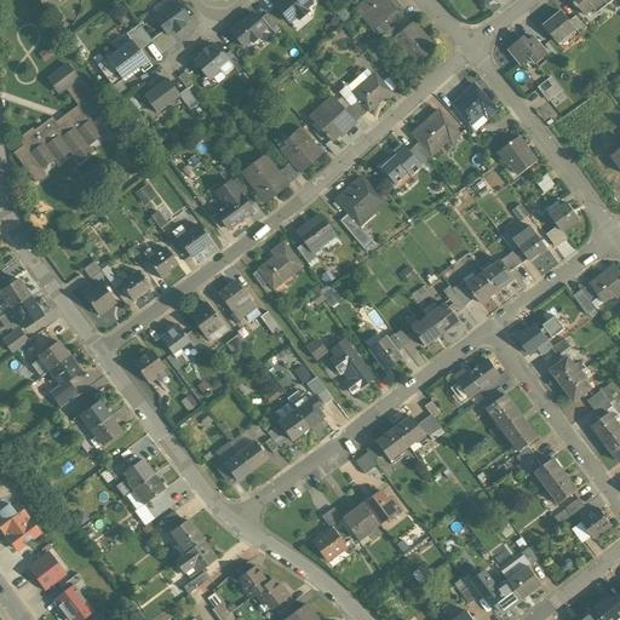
[(280,0),(275,5),(282,15),(290,23),(291,24),(297,18),(299,22),(310,12),(308,9),(313,6),(315,4),(311,0),(280,0)]
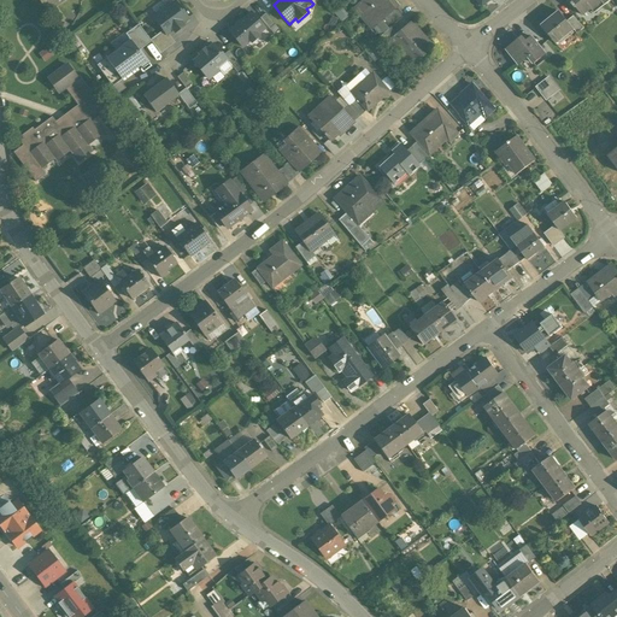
[(364,0),(354,9),(359,15),(359,13),(371,28),(372,27),(381,36),(388,30),(381,21),(397,7),(398,6),(392,0),(364,0)]
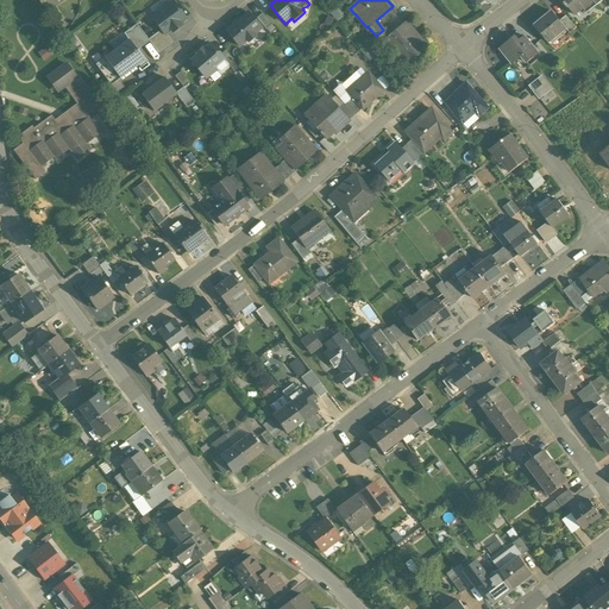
[(562,0),(565,4),(565,5),(567,8),(569,7),(575,16),(583,8),(586,13),(596,6),(591,0),(562,0)]
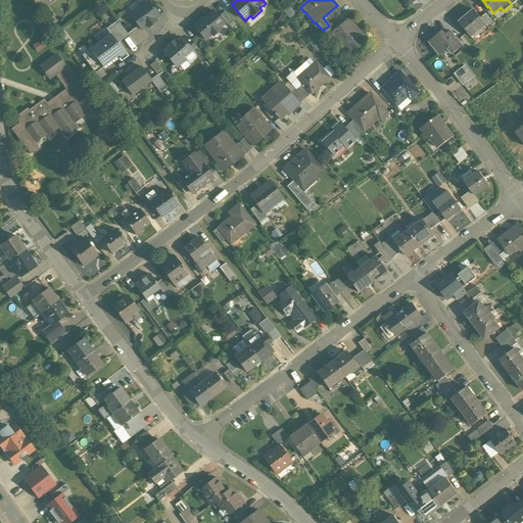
[(148,2),(131,15),(138,27),(141,30),(142,29),(146,26),(148,28),(155,22),(153,20),(158,16),(148,2)]
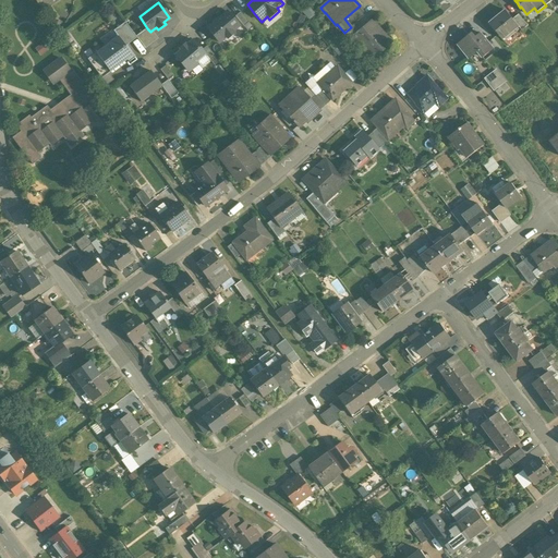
[(359,7),(344,19),(351,27),(353,25),(366,14),(359,7)]
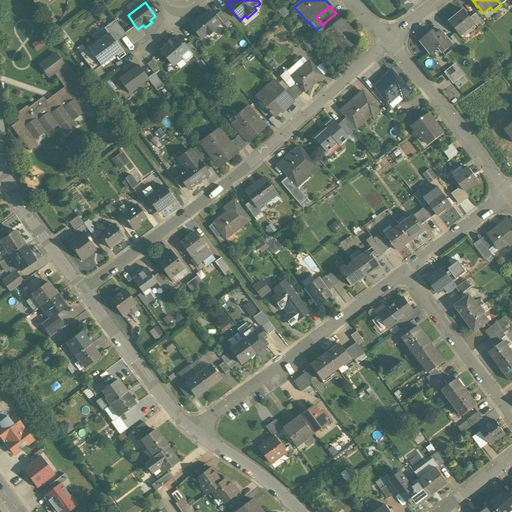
[(201,40),(220,24),(208,10),(189,26),(201,40)]
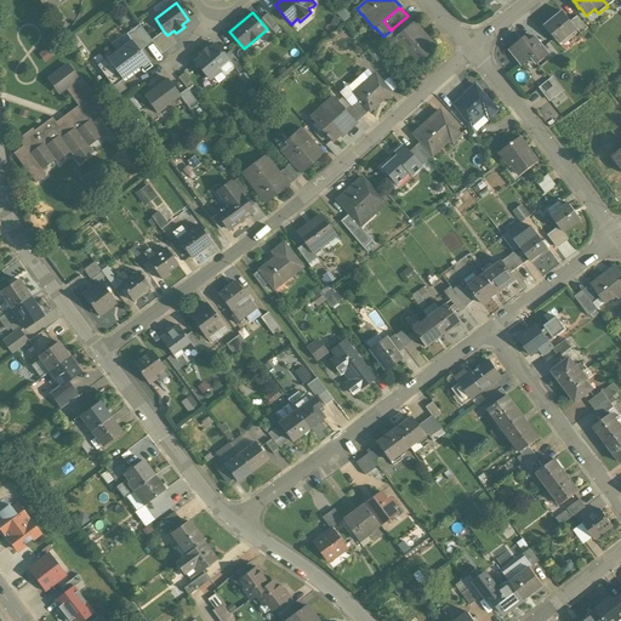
[(563,12),(545,28),(559,45),(577,30),(571,22),(563,12)]
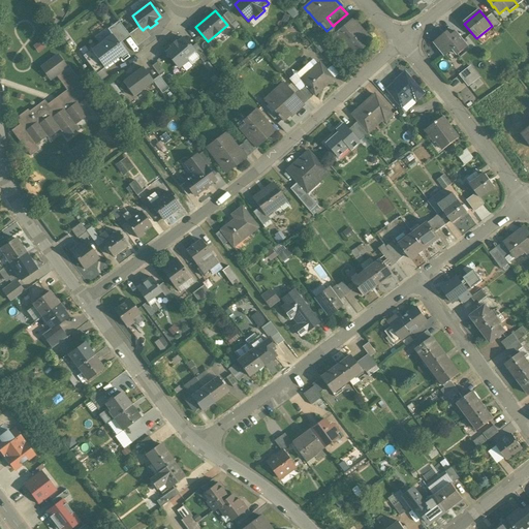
[(501,25),(492,14),(487,19),(492,26),(495,29),(501,25)]
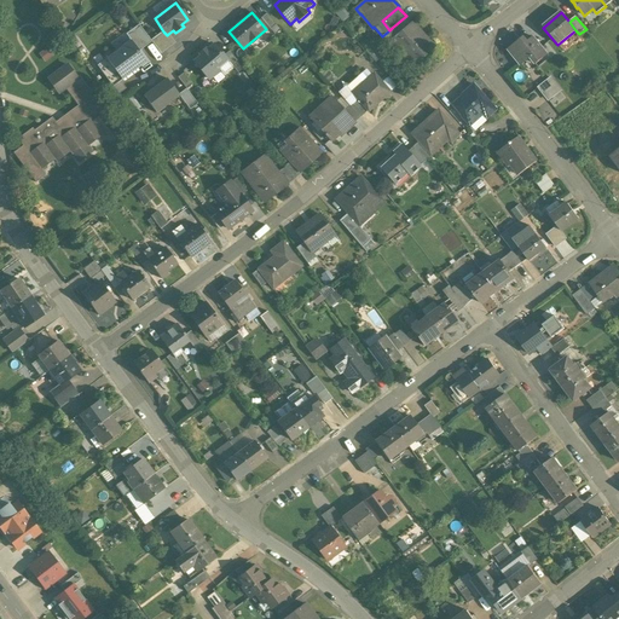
[(398,34),(391,40),(392,41),(394,39),(410,56),(406,58),(414,67),(435,48),(412,22),(398,34)]
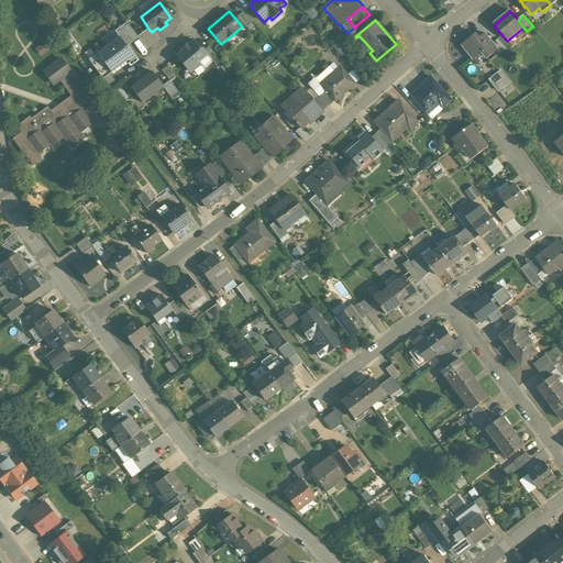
[(136,37),(127,23),(114,32),(118,36),(119,37),(127,47),(128,46),(138,39),(136,37)]
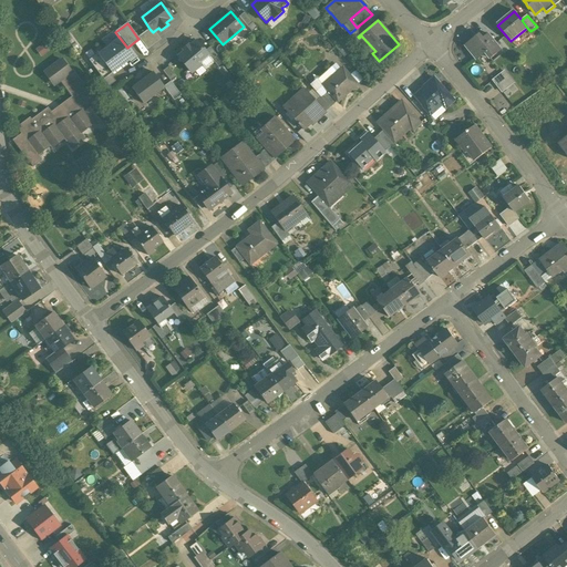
[(350,33),(349,34),(354,41),(359,38),(358,37),(364,31),(359,26),(357,28),(350,33)]
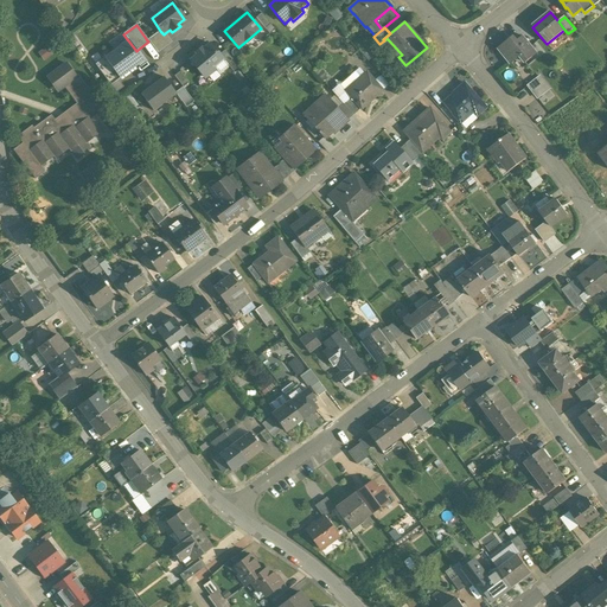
[(160,31),(147,40),(148,42),(158,53),(172,43),(165,33),(164,34),(160,31)]
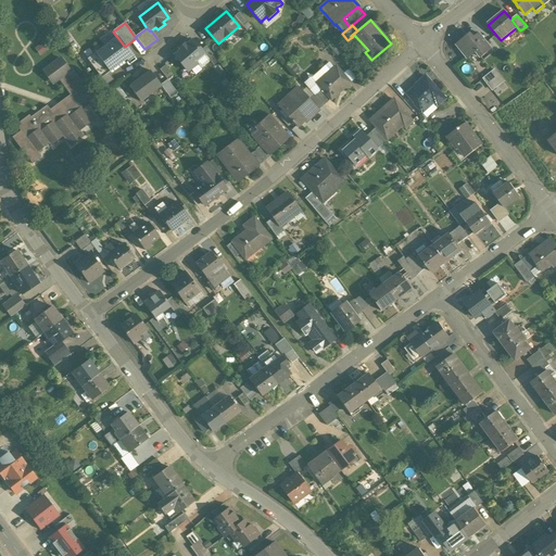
[(480,34),(469,42),(466,38),(456,46),(468,59),(477,52),(481,59),(492,49),(480,34)]
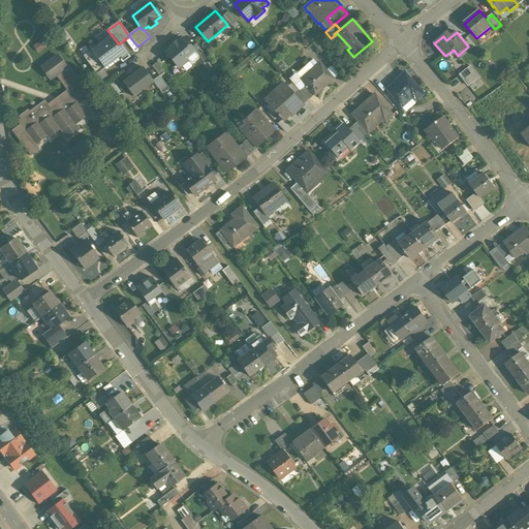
[(104,41),(83,57),(96,74),(120,57),(121,59),(127,54),(120,43),(119,44),(112,35),(111,34),(103,39),(104,41)]
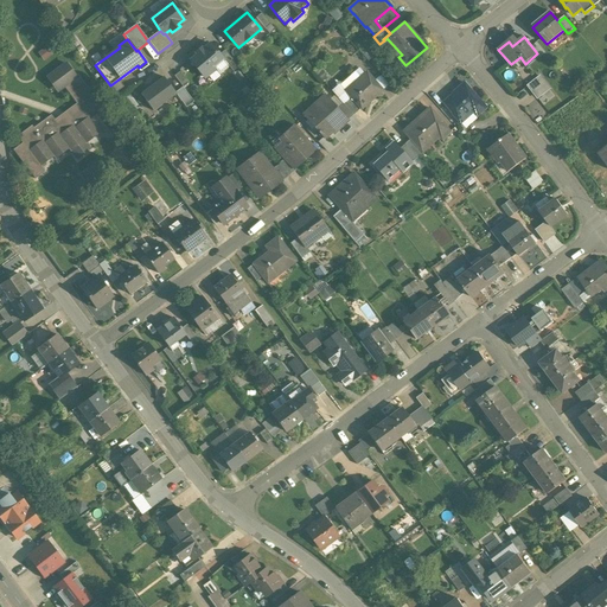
[(219,56),(210,45),(203,51),(202,49),(196,53),(197,56),(190,62),(205,78),(215,70),(215,69),(223,61),(219,56)]
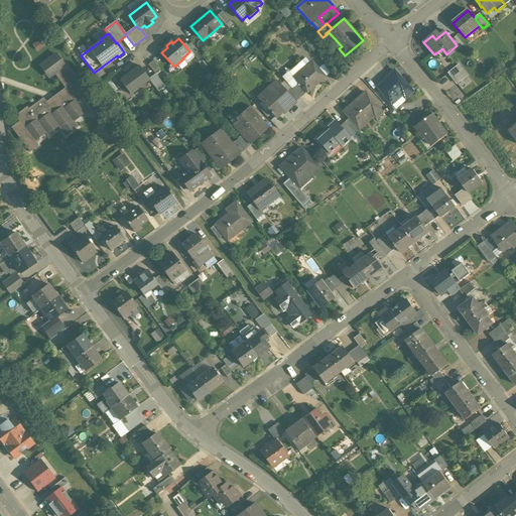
[(33,46),(37,52),(43,47),(39,41),(33,46)]
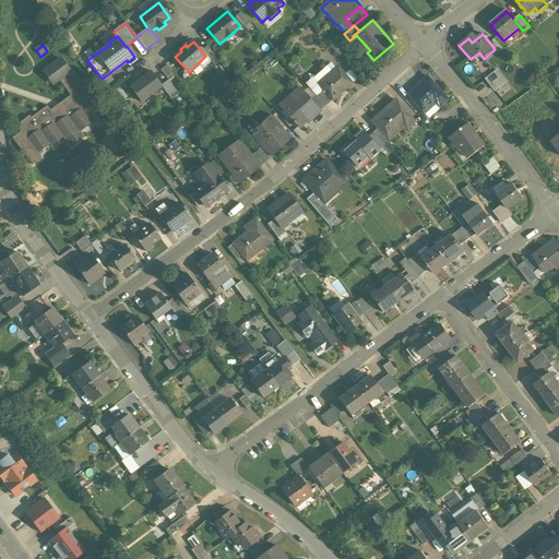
[(219,62),(206,47),(202,51),(205,56),(214,66),(219,62)]
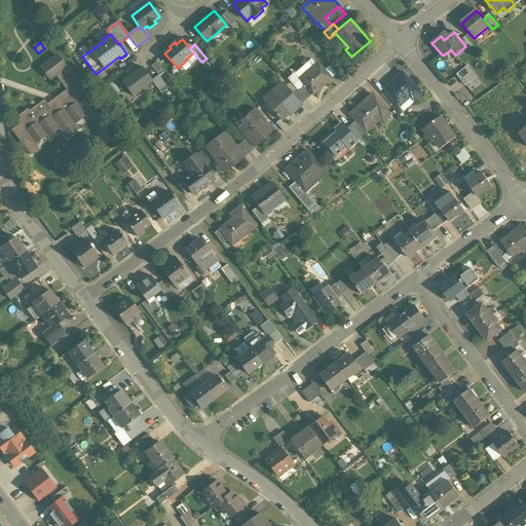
[(43,101),(29,112),(27,109),(14,118),(20,124),(11,130),(31,156),(39,150),(34,143),(45,135),(47,137),(58,128),(67,140),(79,130),(74,122),(84,115),(85,117),(99,108),(67,66),(65,67),(57,55),(42,66),(51,78),(55,75),(66,90),(54,99),(57,101),(48,107),(43,101)]
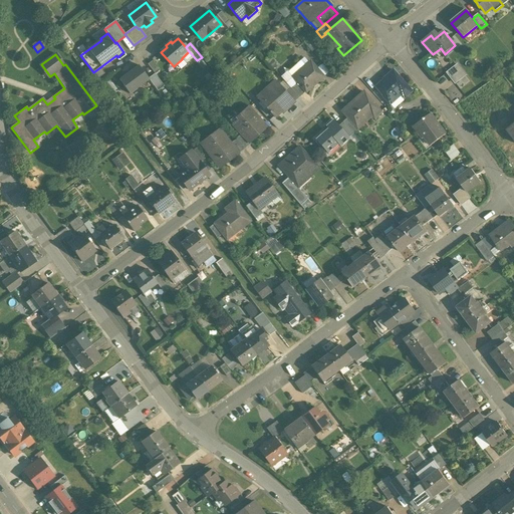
[(301,70),(292,77),(297,83),(305,92),(323,76),(314,66),(310,61),(301,70)]
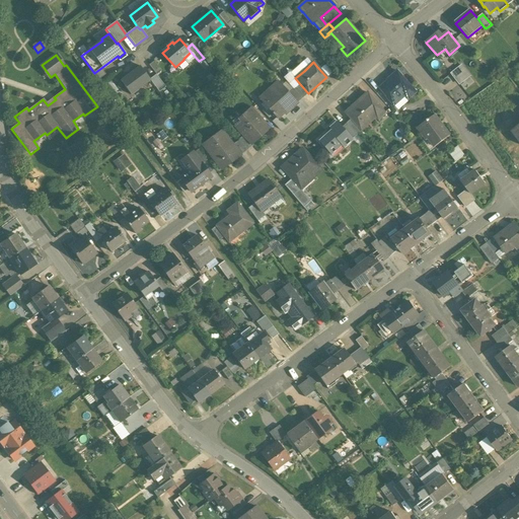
[(322,62),(317,67),(326,77),(331,73),(322,62)]
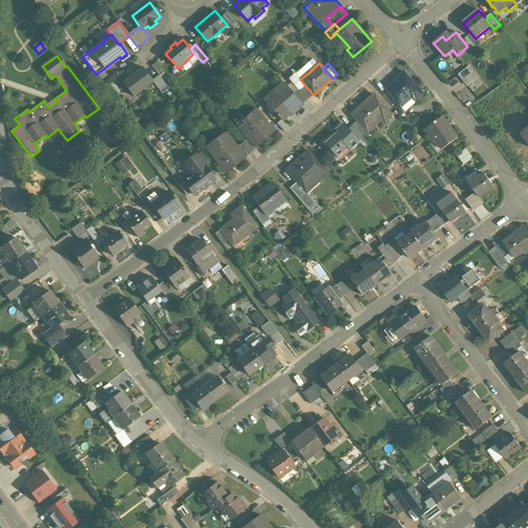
[(305,67),(296,75),(300,79),(309,72),(305,67)]
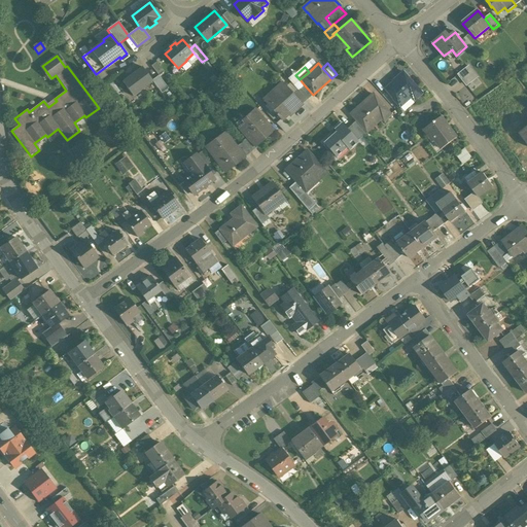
[(469,67),(459,75),(467,85),(478,77),(469,67)]
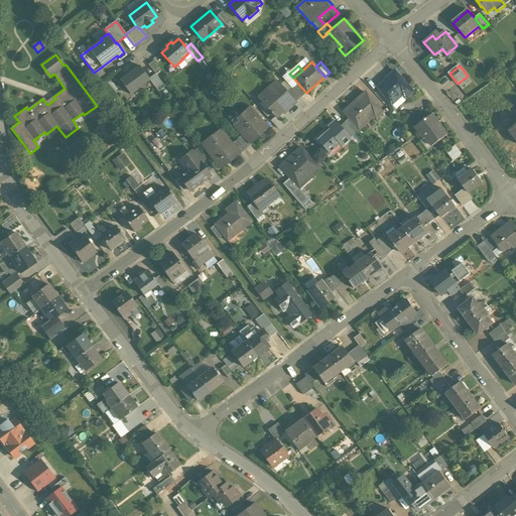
[(139,67),(120,81),(130,95),(150,81),(139,67)]
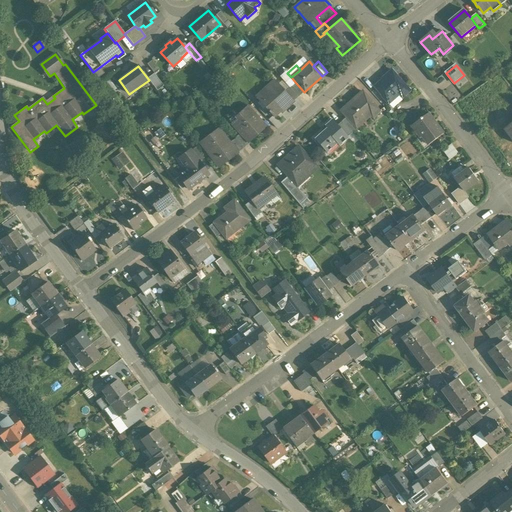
[(411,91),(393,71),(374,87),(388,103),(399,93),(404,98),(411,91)]
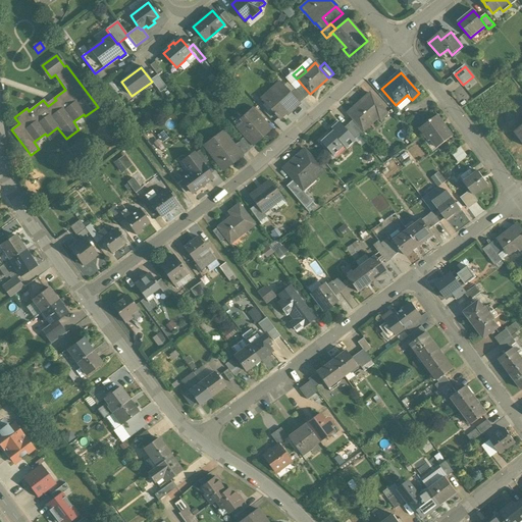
[(159,92),(166,87),(157,74),(150,80),(159,92)]
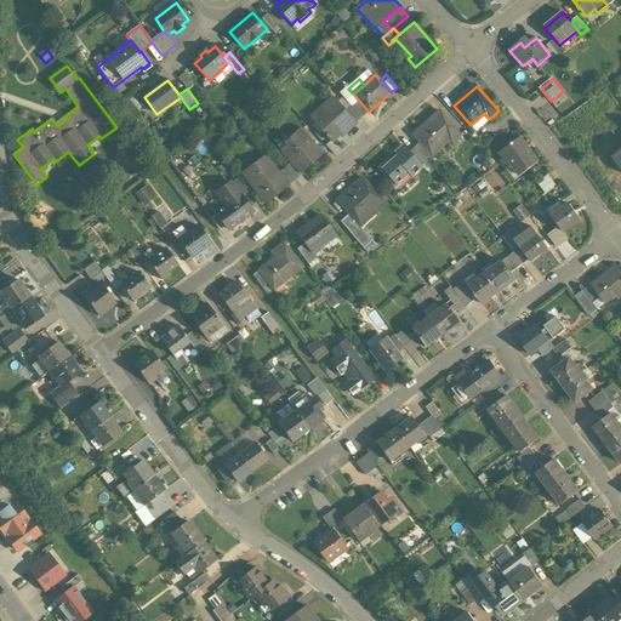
[(329,97),(322,104),(317,108),(307,117),(313,123),(320,131),(326,136),(325,136),(328,138),(332,143),(340,136),(341,138),(348,132),(358,123),(357,121),(346,110),(335,98),(331,95),(329,97)]
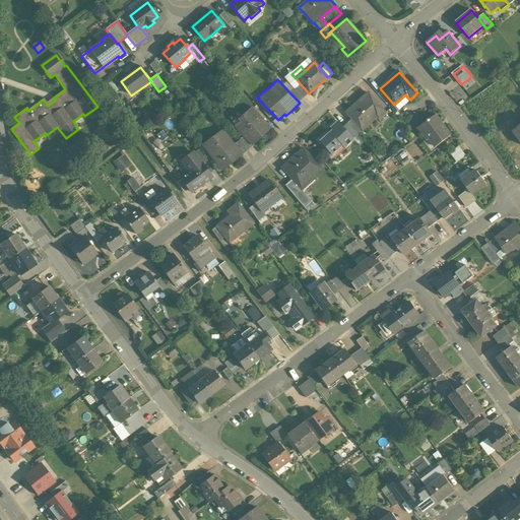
[(309,93),(301,84),(295,89),(303,99),(309,93)]
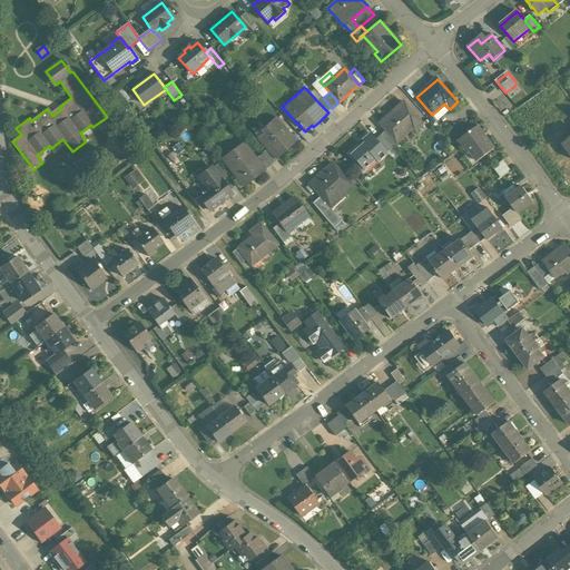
[(332,108),(323,98),(317,101),(327,111),(332,108)]
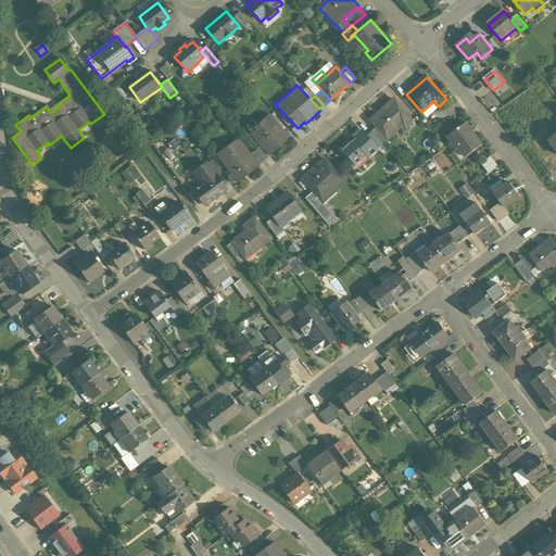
[(393,100),(386,106),(387,108),(380,113),(370,121),(377,128),(388,140),(388,139),(386,136),(401,123),(405,128),(413,122),(393,100)]
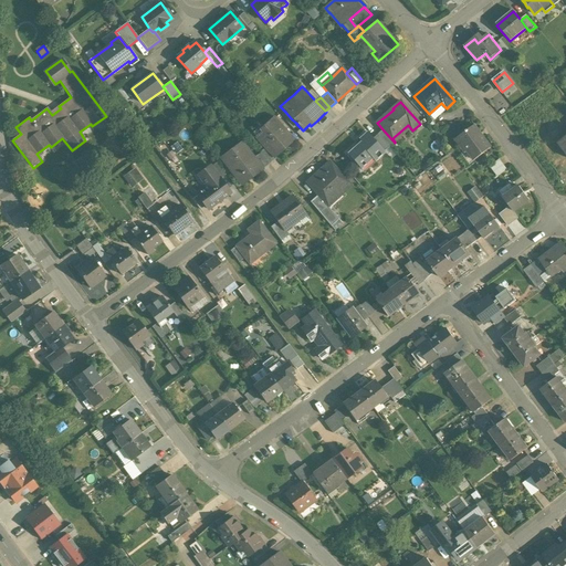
[(293,140),(273,118),(262,128),(264,130),(255,138),(265,148),(274,158),(293,140)]
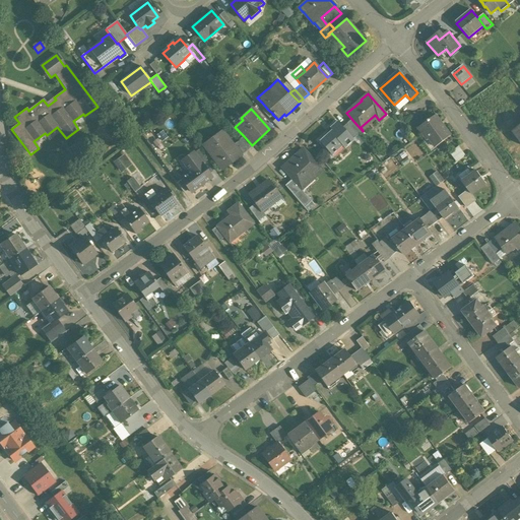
[(451,136),(436,115),(420,127),(436,147),(451,136)]
